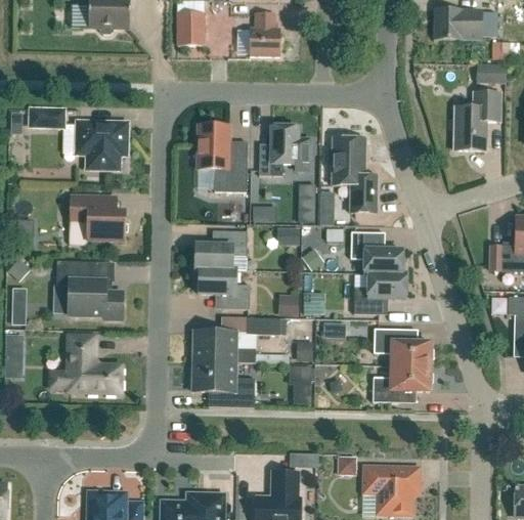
[(129,27),(129,0),(76,0),(76,3),(88,4),(88,27),(99,27),(101,31),(104,34),(108,34),(112,31),(114,27),(129,27)]
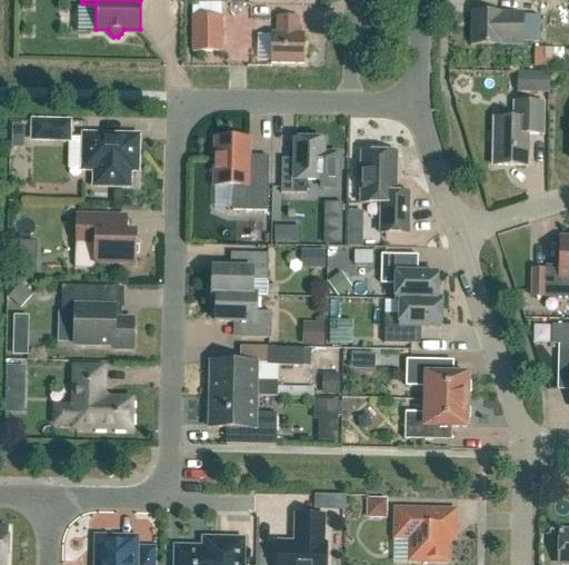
[(522,42),(523,11),(502,11),(473,10),(472,42),(501,42),(522,42)]
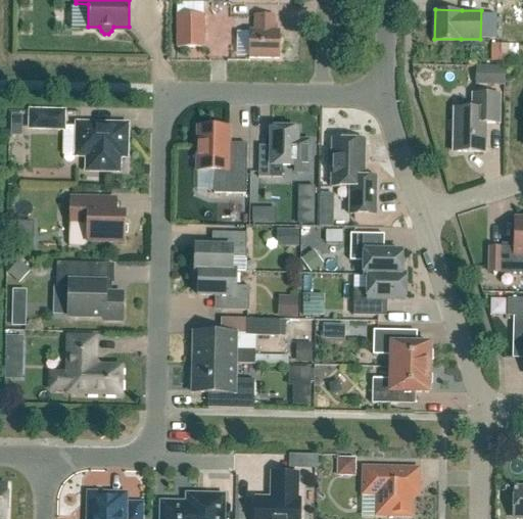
[(204,45),(203,12),(177,12),(177,45),(204,45)]
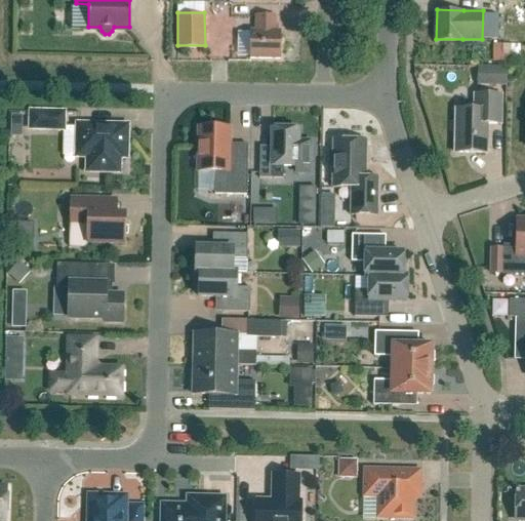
[(276,29),(276,13),(256,13),(256,29),(251,29),(250,55),(281,56),(281,29),(276,29)]
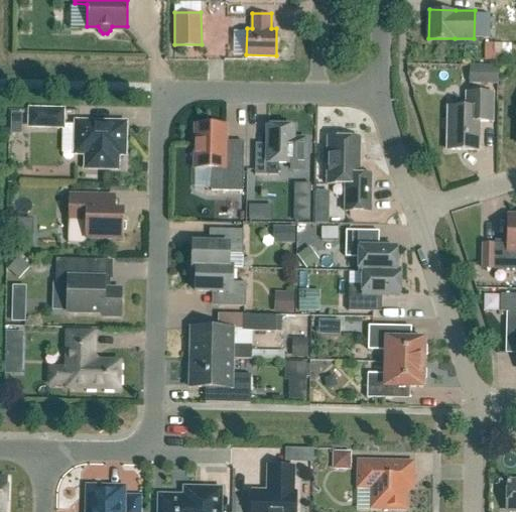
[(485,41),(484,57),(501,58),(501,41),(485,41)]
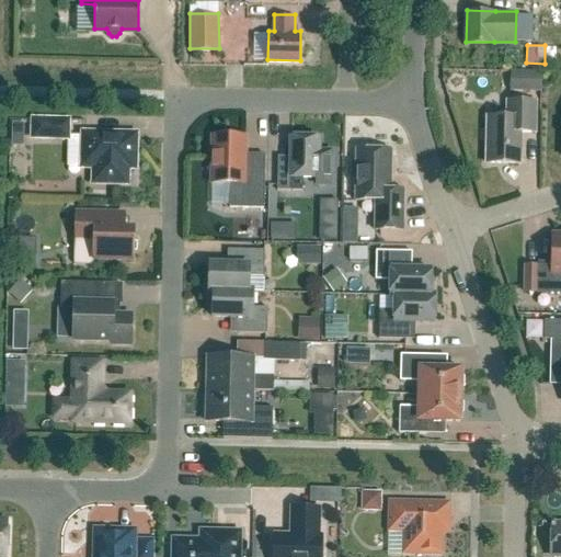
[(523,67),(523,90),(540,90),(540,68),(523,67)]
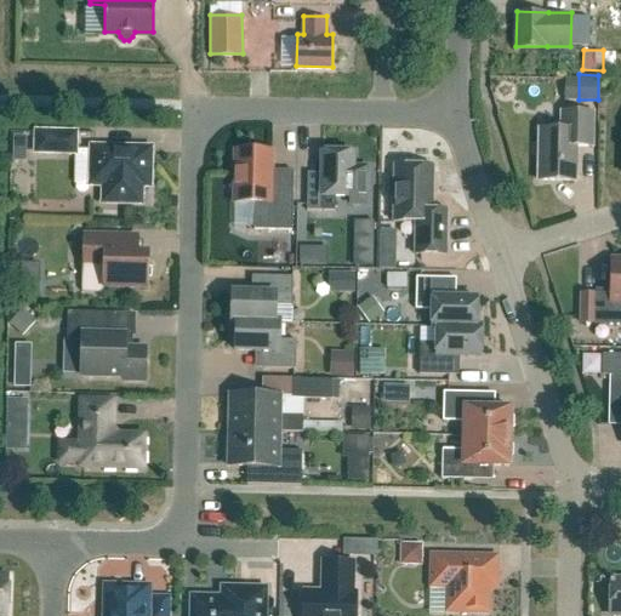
[(592,142),(592,109),(562,109),(560,126),(540,126),(539,177),(575,177),(576,142),(592,142)]
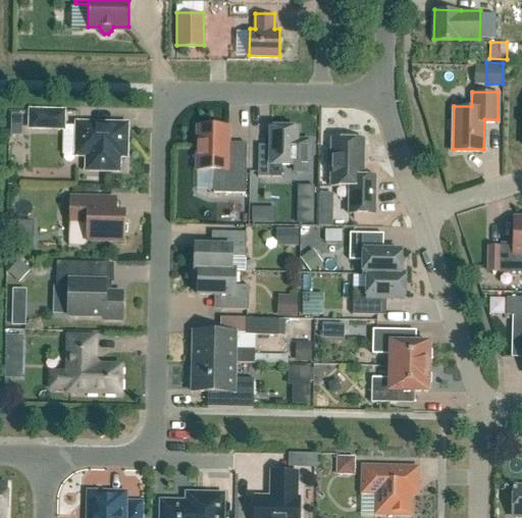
[(62,125),(63,109),(31,108),(30,124),(62,125)]
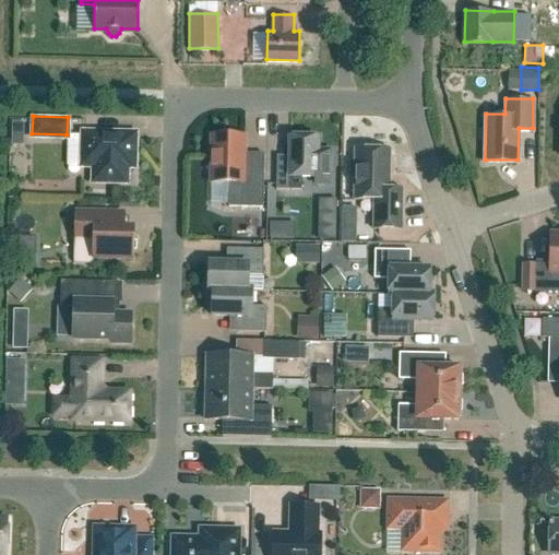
[(134,164),(135,131),(83,130),(82,163),(99,163),(98,179),(126,179),(127,164),(134,164)]
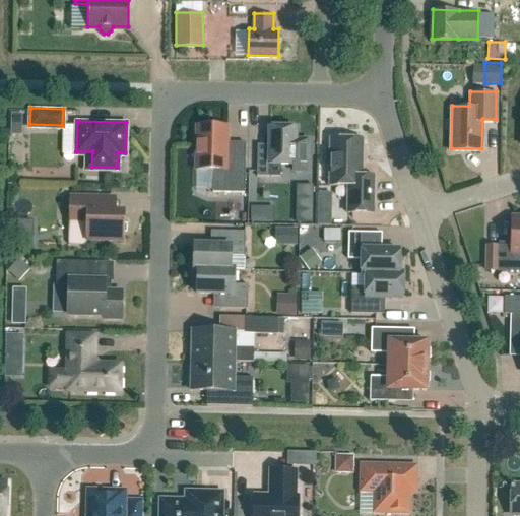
[(244,190),(245,153),(226,153),(228,124),(196,123),(196,152),(192,153),(196,160),(195,167),(213,167),(212,189),(244,190)]
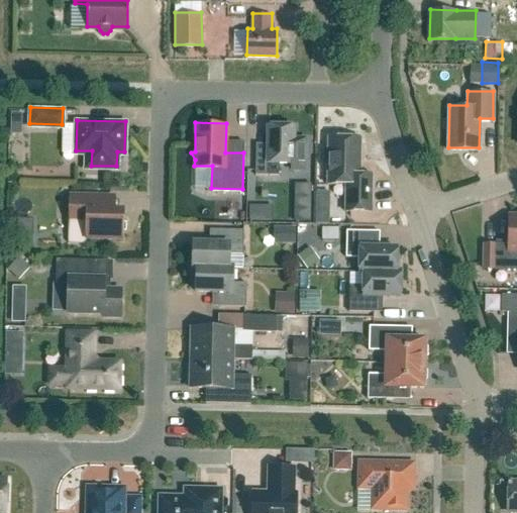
[(293,136),(293,124),(269,124),(268,148),(255,147),(255,172),(268,173),(279,173),(279,161),(291,161),(291,167),(304,167),(305,136),(293,136)]
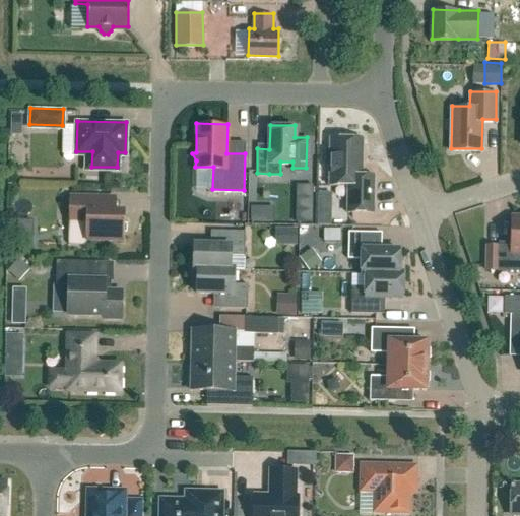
[(362,174),(363,136),(330,136),(329,149),(327,149),(327,163),(329,163),(329,183),(347,183),(347,210),(374,210),(374,174),(362,174)]
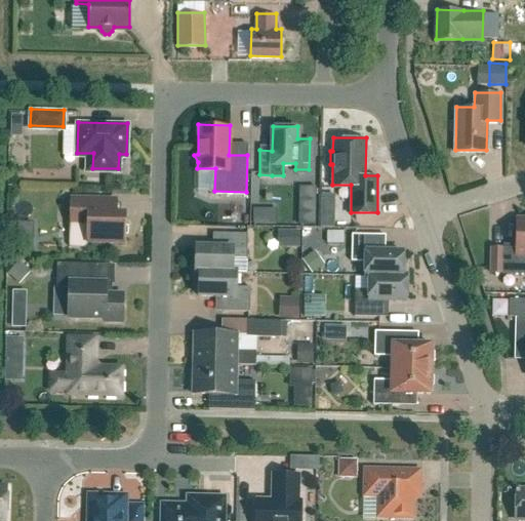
[(332,226),(333,193),(321,193),(320,226),(332,226)]
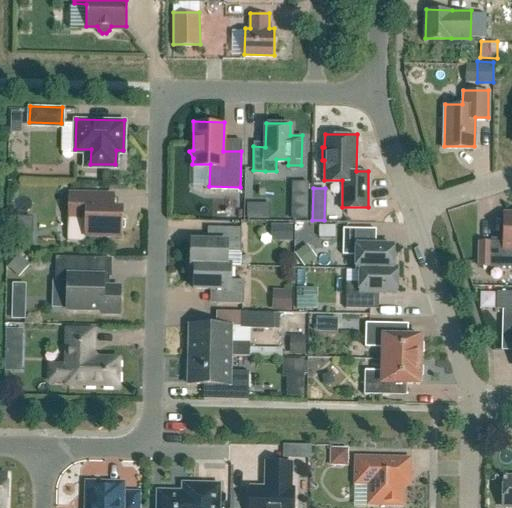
[(85,217),(85,233),(121,234),(122,206),(113,206),(113,192),(69,191),(68,217),(85,217)]
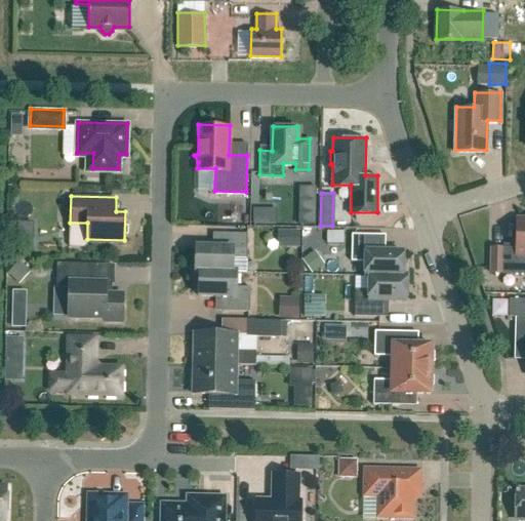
[(252,204),(252,221),(277,221),(277,204),(252,204)]
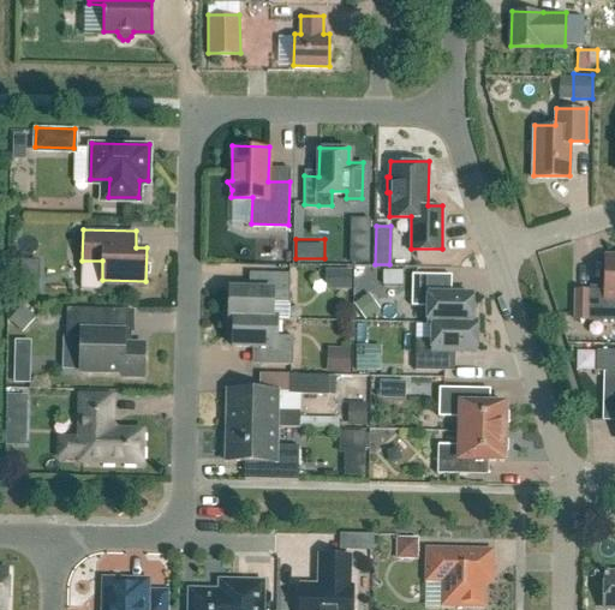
[(350,244),(350,258),(368,258),(369,245),(350,244)]
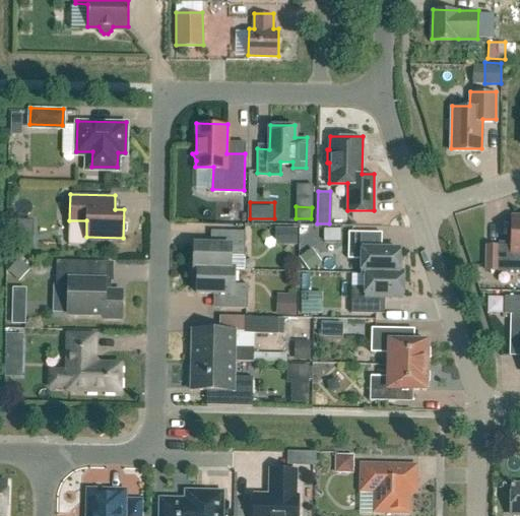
[(519,265),(519,212),(511,213),(510,244),(498,243),(498,267),(518,268),(519,265)]
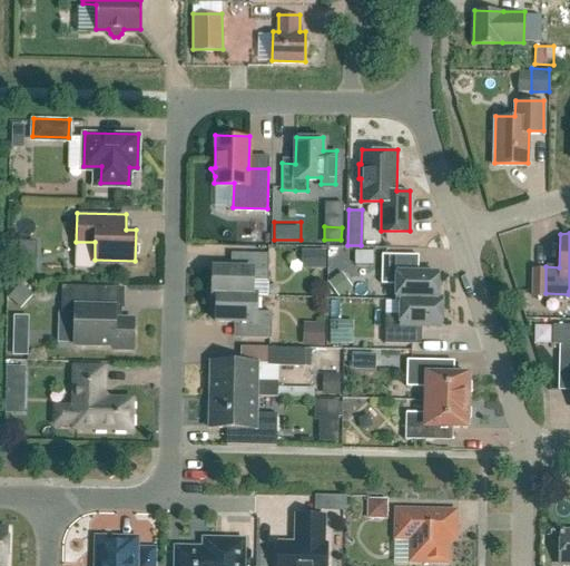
[(312,247),(312,266),(325,266),(325,247),(312,247)]
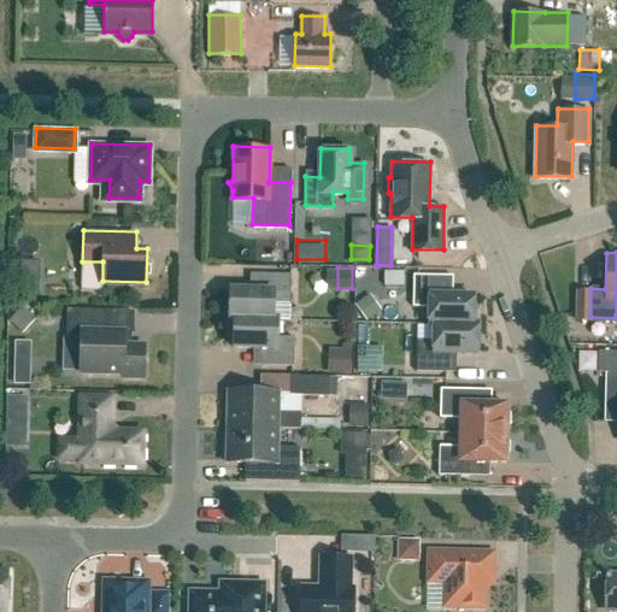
[(272,317),(272,316),(274,300),(291,300),(291,271),(259,271),(259,288),(230,287),(229,317),(234,317),(234,316),(272,317)]
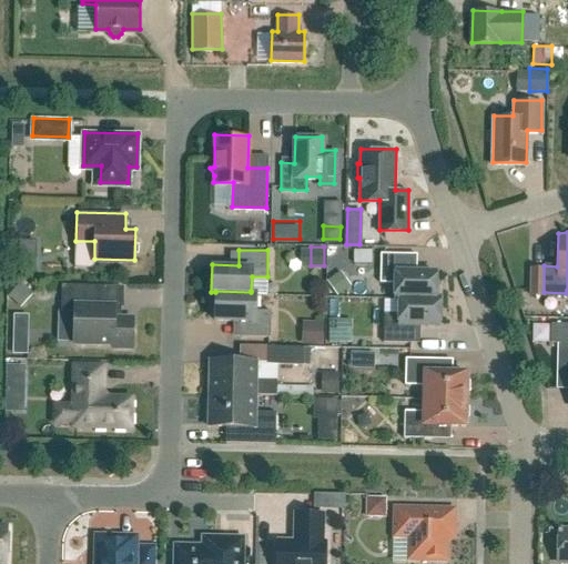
[(435,296),(435,295),(435,270),(408,269),(409,251),(381,251),(379,280),(395,280),(395,295),(399,296),(399,295),(435,296)]
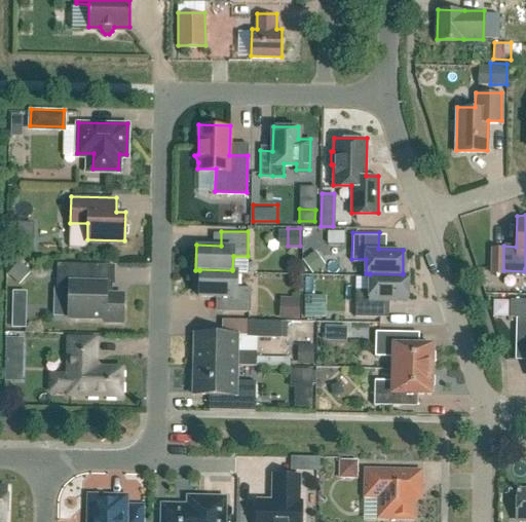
[(17,236),(17,250),(32,250),(32,236),(17,236)]
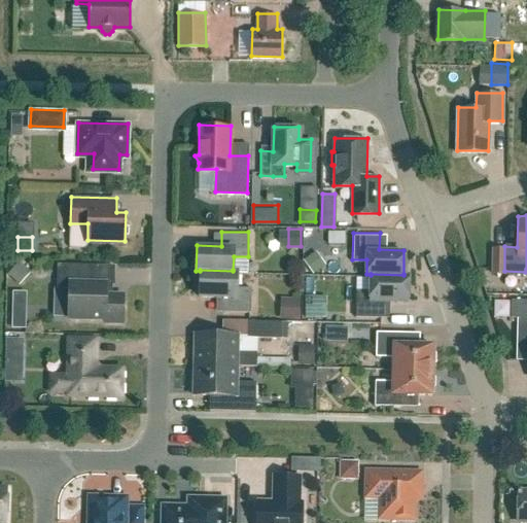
[(492,271),(504,271),(504,246),(492,246),(492,271)]
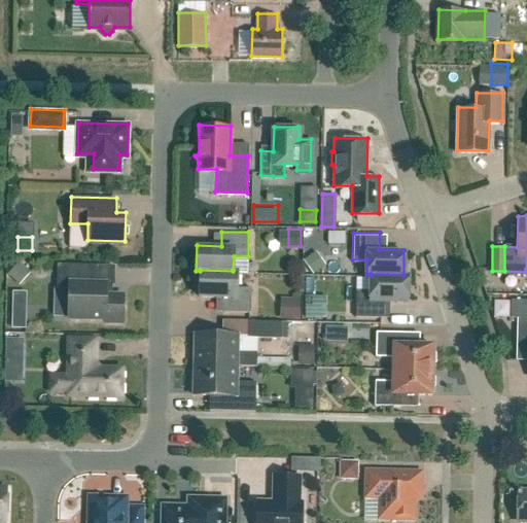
[(312,272),(323,264),(314,251),(303,259),(312,272)]
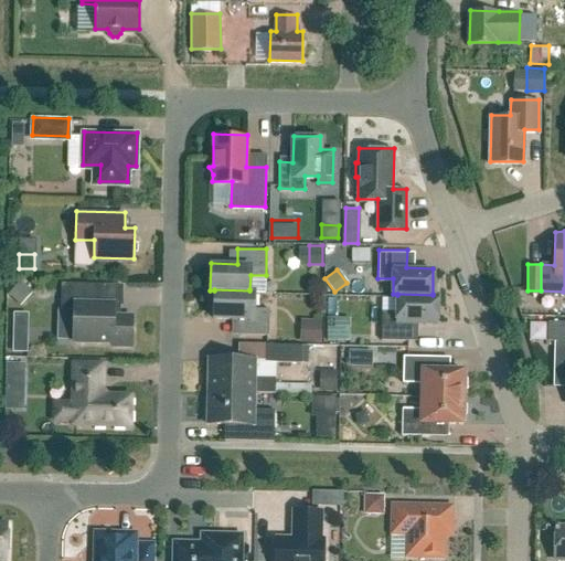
[(23,277),(11,290),(19,298),(31,285),(23,277)]
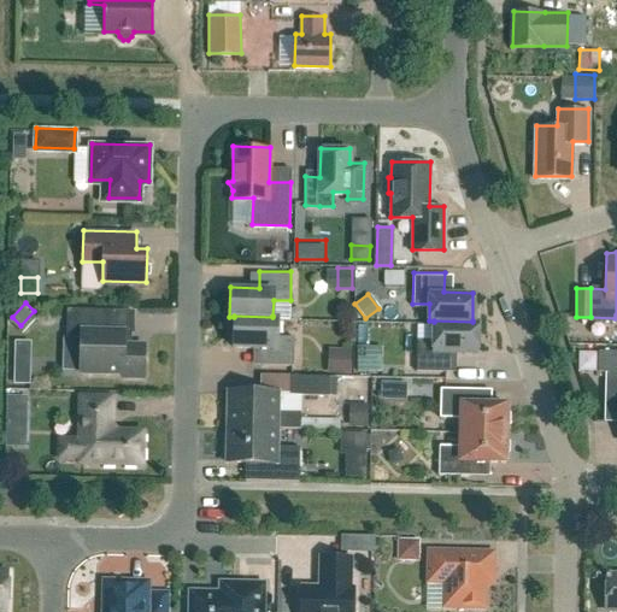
[(144,374),(145,343),(124,342),(124,329),(116,329),(117,307),(66,306),(66,335),(81,335),(80,369),(122,370),(122,374),(144,374)]
